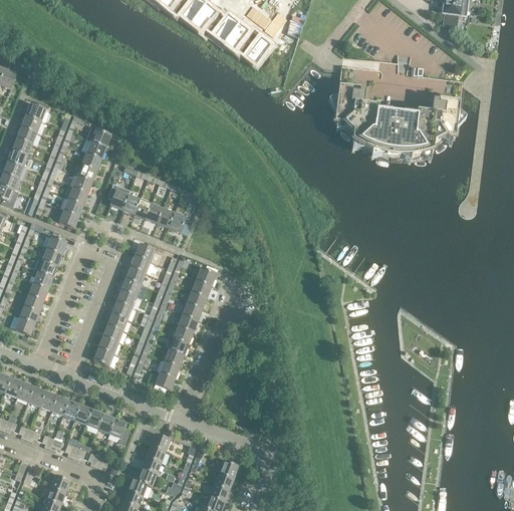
[(161,0),(160,2),(174,13),(182,3),(177,0),(161,0)]
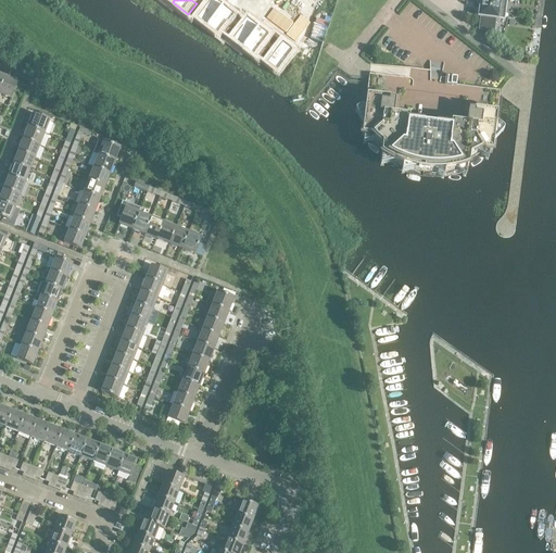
[(197,3),(188,14),(204,27),(206,25),(222,5),(215,0),(210,0),(204,7),(198,2),(197,3)]
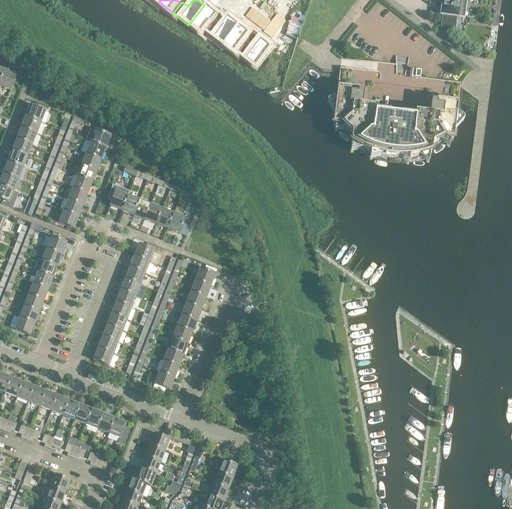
[(442,0),(440,13),(442,13),(441,25),(455,27),(456,15),(458,15),(459,6),(464,6),(465,0),(442,0)]
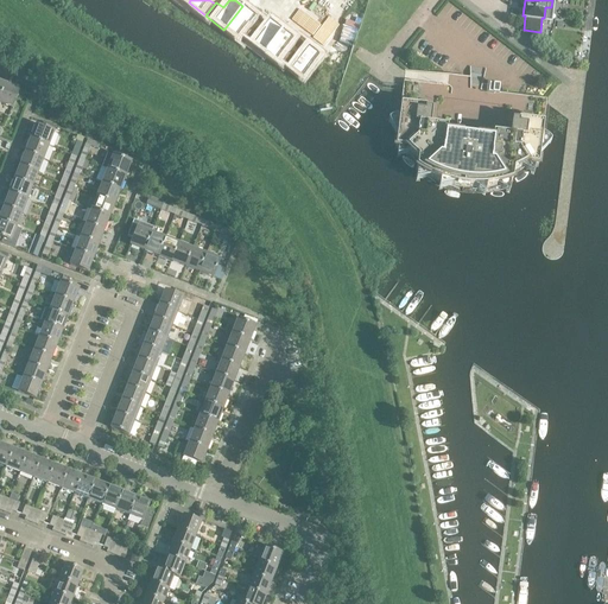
[(242,6),(226,27),(244,42),(245,39),(252,30),(246,25),(254,14),(242,6)]
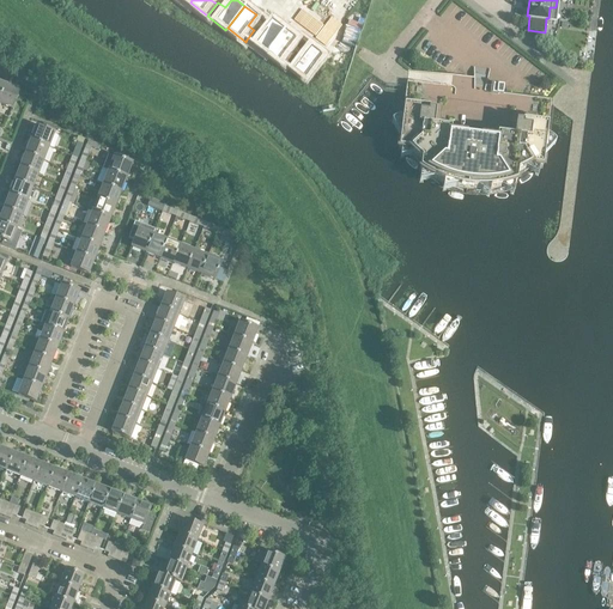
[(254,30),(247,40),(265,54),(284,29),(273,20),(265,31),(258,25),(254,30)]
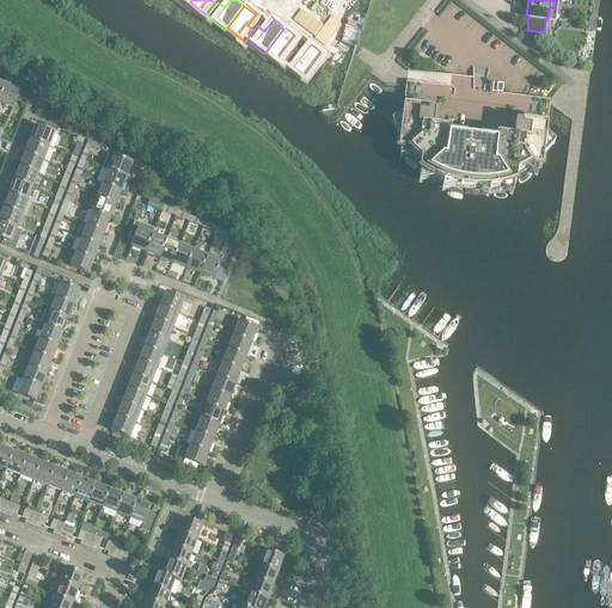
[(283,29),(264,54),(282,67),(285,65),(293,54),(287,48),(295,37),(283,29)]
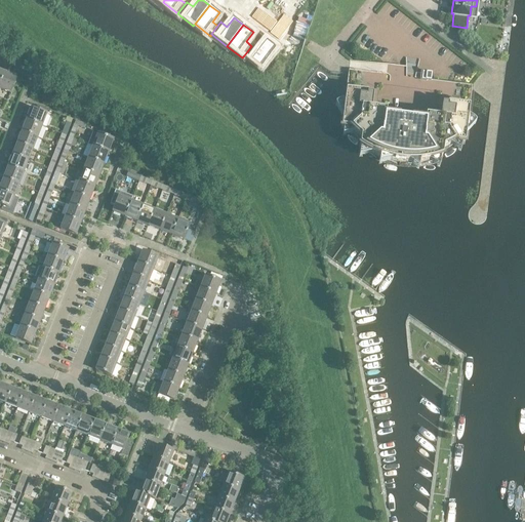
[(251,46),(244,55),(260,68),(276,47),(271,43),(266,39),(258,48),(253,44),(251,46)]
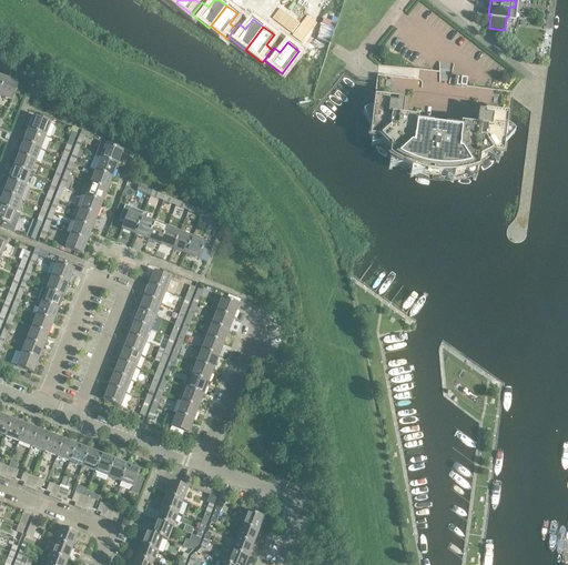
[(467,171),(478,168),(479,158),(492,151),(503,153),(504,143),(510,90),(466,84),(466,78),(457,77),(457,76),(450,74),(455,59),(438,60),(438,70),(378,62),(378,64),(372,115),(368,135),(377,137),(379,137),(382,139),(384,141),(389,147),(388,155),(398,162),(409,167),(421,171),(432,173),(444,174),(455,173),(467,171)]
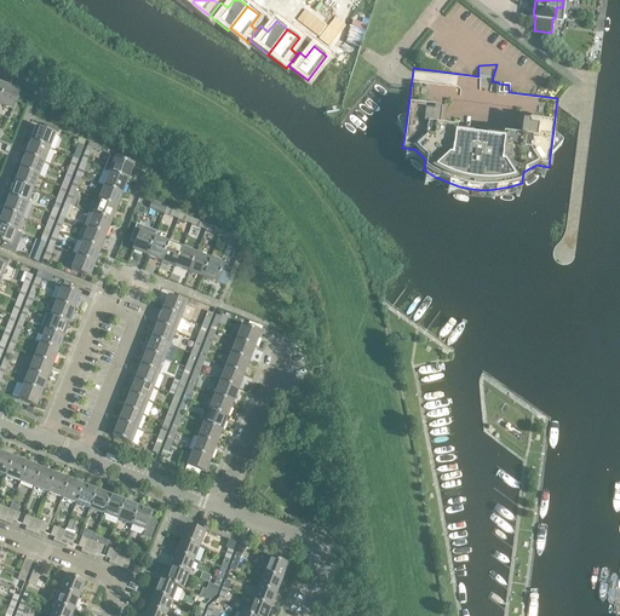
[(6,84),(0,98),(0,102),(13,108),(21,90),(6,84)]
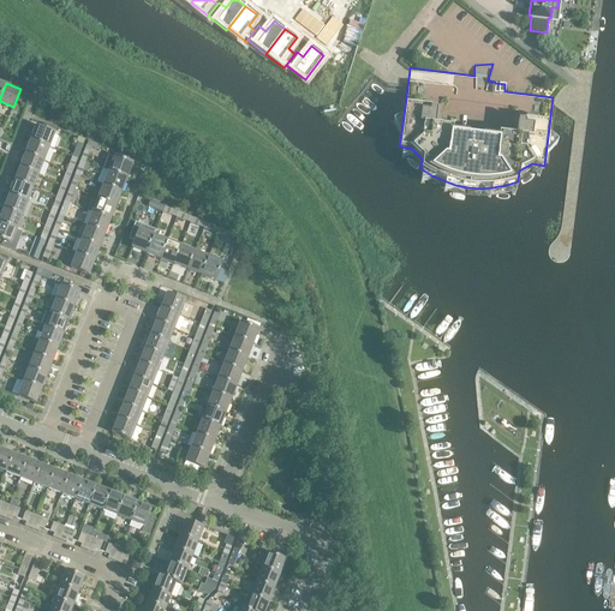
[(31,138),(49,145),(54,131),(36,124),(31,138)]
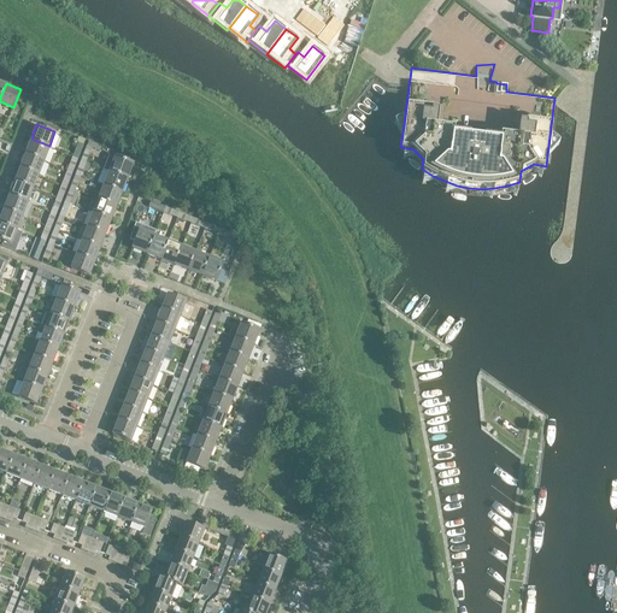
[(25,152),(43,159),(50,146),(31,139),(25,152)]
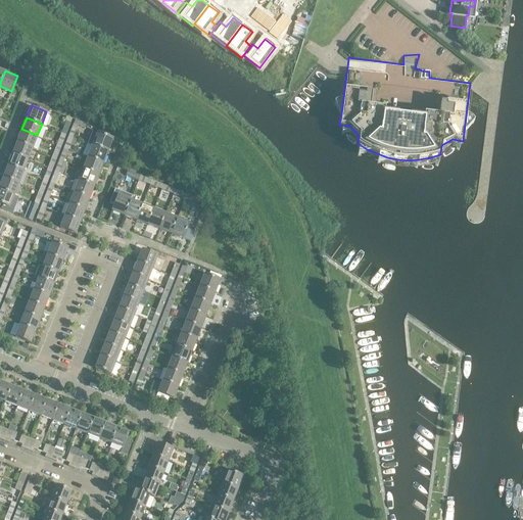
[(61,131),(65,133),(70,121),(65,119),(61,131)]
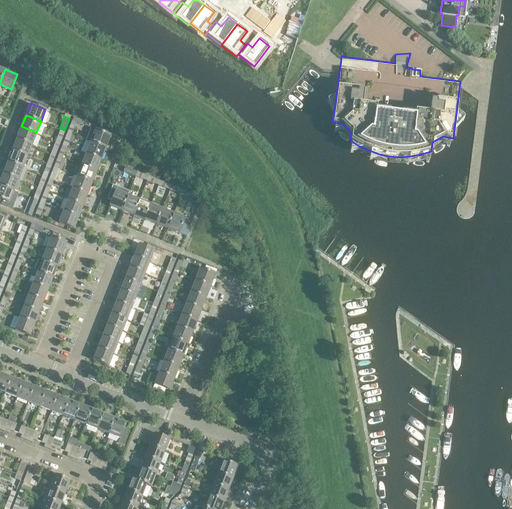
[(76,121),(71,119),(67,131),(71,132),(76,121)]
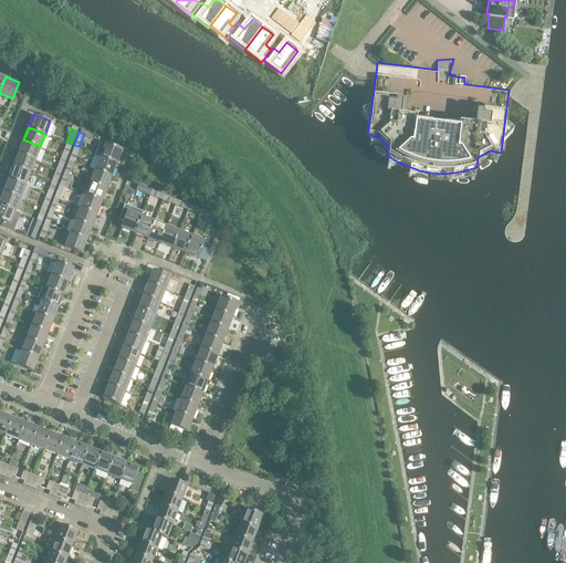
[(19,153),(35,158),(40,146),(23,139),(19,153)]
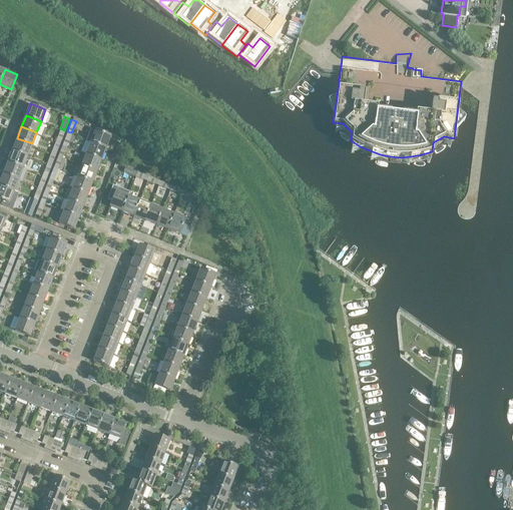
[(91,126),(86,138),(91,140),(106,146),(111,134),(91,126)]
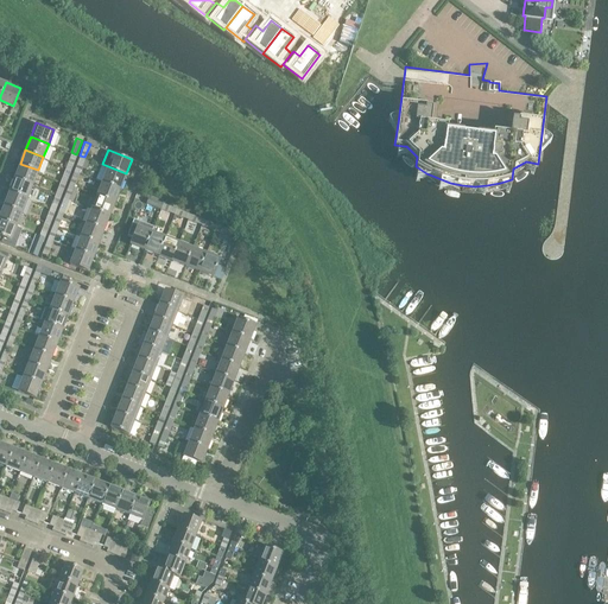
[(76,154),(71,152),(65,165),(71,167),(76,154)]
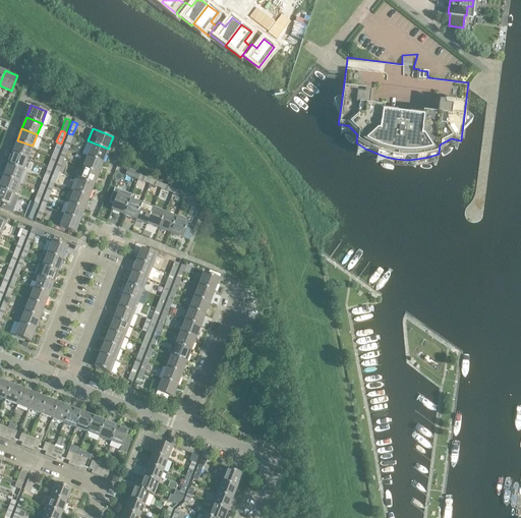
[(63,145),(68,147),(72,134),(68,133),(63,145)]
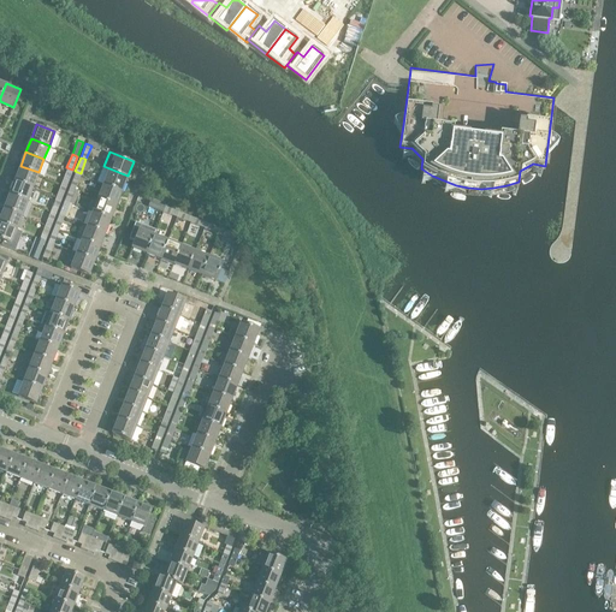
[(15,179),(33,186),(39,172),(21,166),(15,179)]
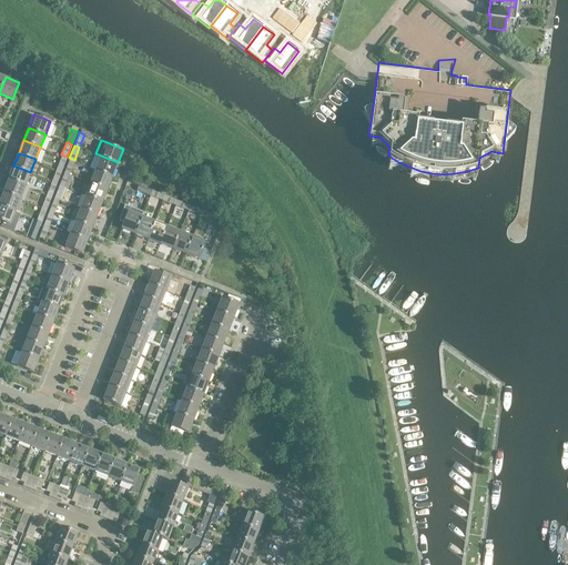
[(67,157),(61,154),(57,168),(61,169),(67,157)]
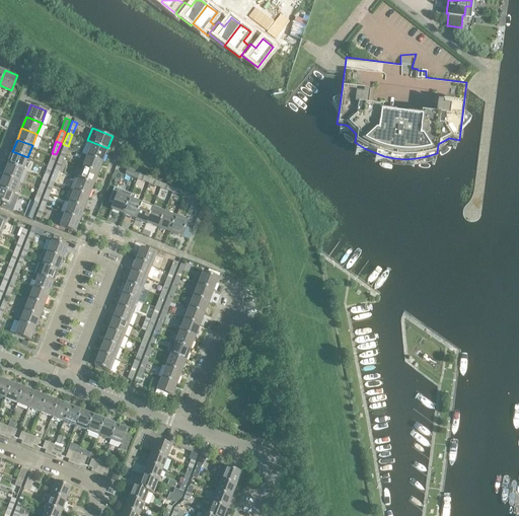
[(92,142),(87,154),(102,160),(107,148),(92,142)]
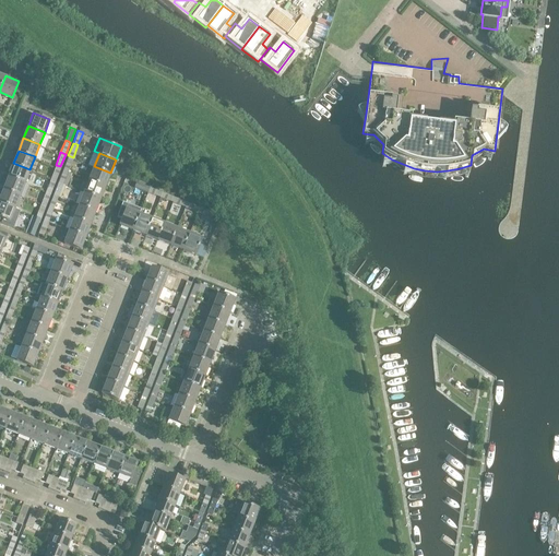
[(63,167),(68,169),(73,157),(68,155),(63,167)]
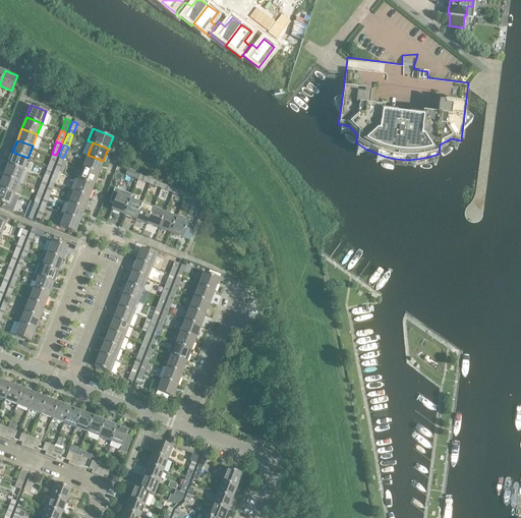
[(8,164),(23,170),(27,158),(12,152),(8,164)]
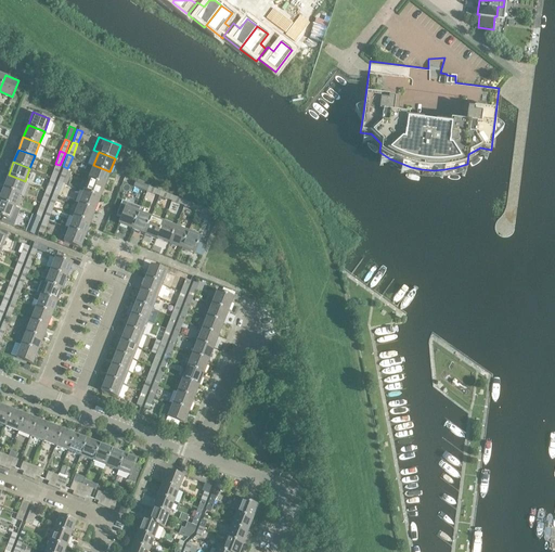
[(60,165),(55,164),(50,176),(55,178),(60,165)]
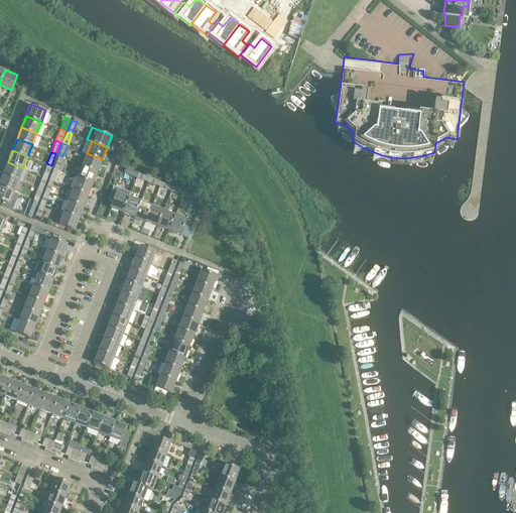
[(98,169),(102,159),(87,153),(83,163),(98,169)]
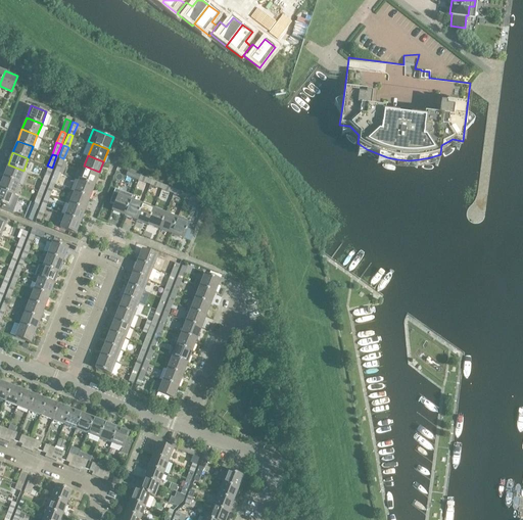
[(54,169),(59,170),(63,158),(59,156),(54,169)]
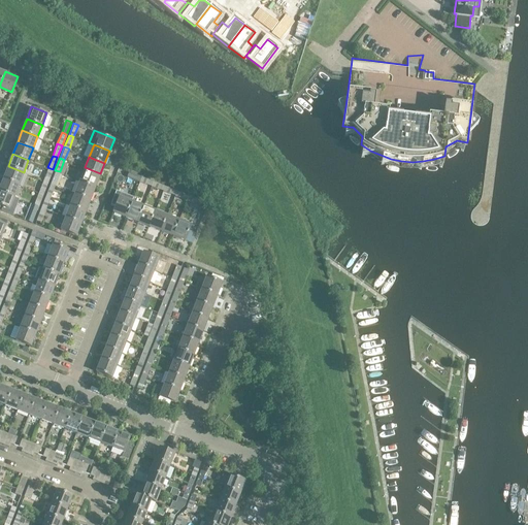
[(24,172),(8,166),(4,177),(20,184),(24,172)]
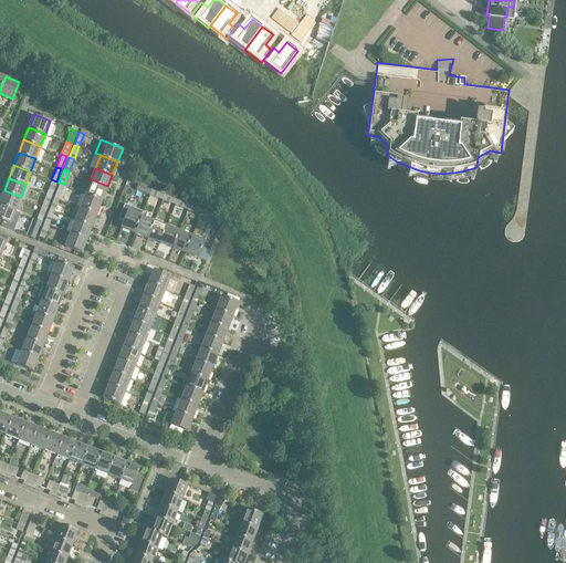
[(56,181),(51,179),(46,193),(51,195),(56,181)]
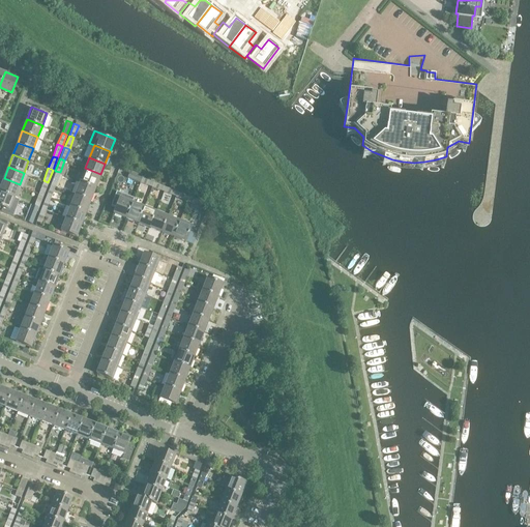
[(96,186),(100,174),(85,168),(80,180),(96,186)]
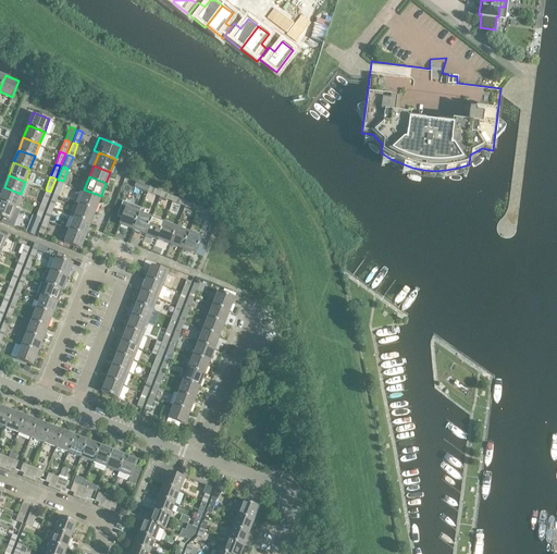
[(53,192),(58,194),(63,181),(58,180),(53,192)]
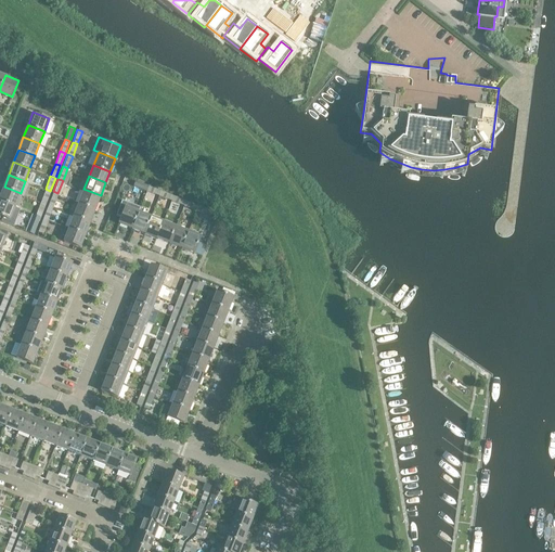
[(133,183),(146,189),(149,184),(136,179),(133,183)]
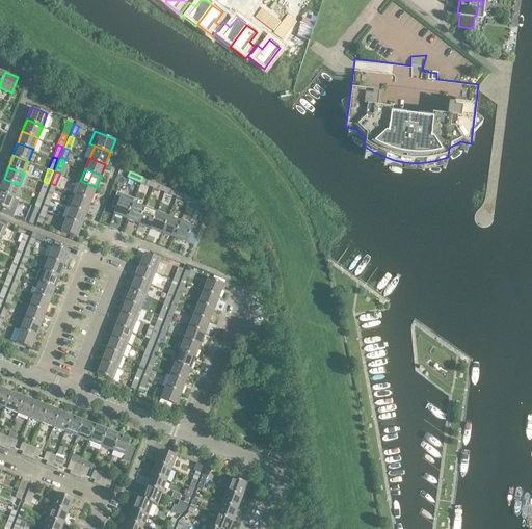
[(152,185),(154,181),(142,177),(140,181),(152,185)]
